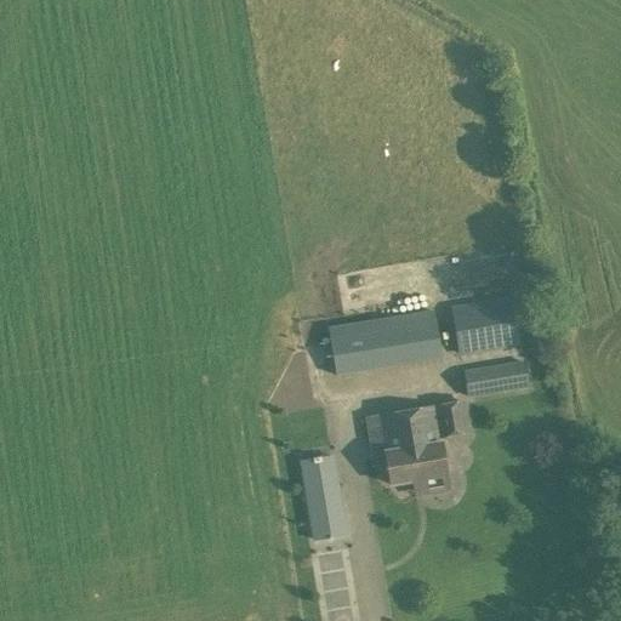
[(460,357),(522,346),(512,297),(451,308),(460,357)]
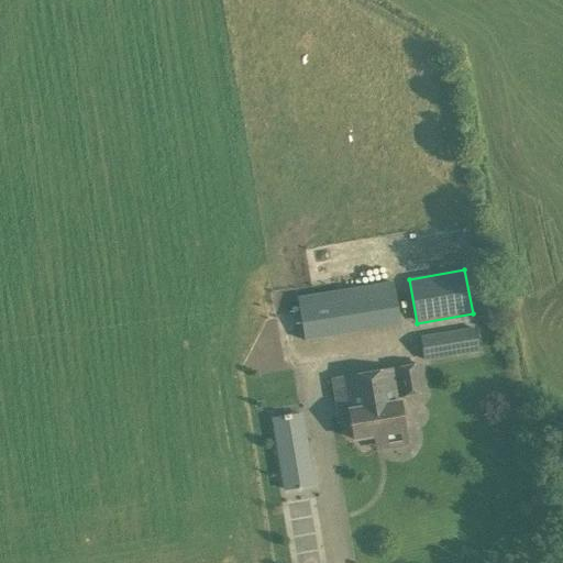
[(304,343),(400,326),(393,282),(296,298),(304,343)]
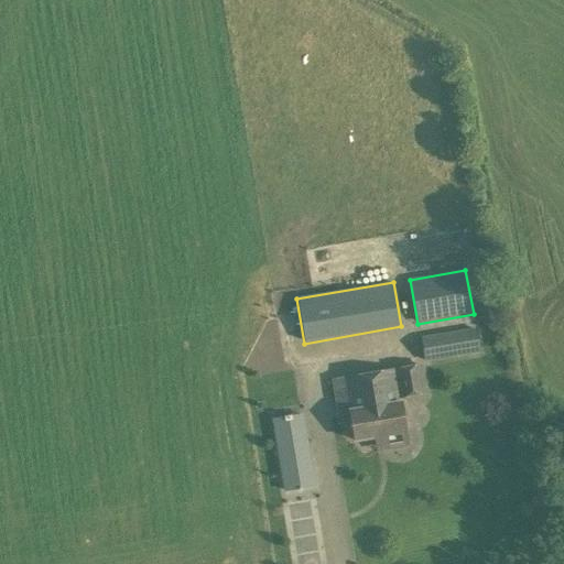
[(423,361),(480,353),(476,328),(419,337),(423,361)]
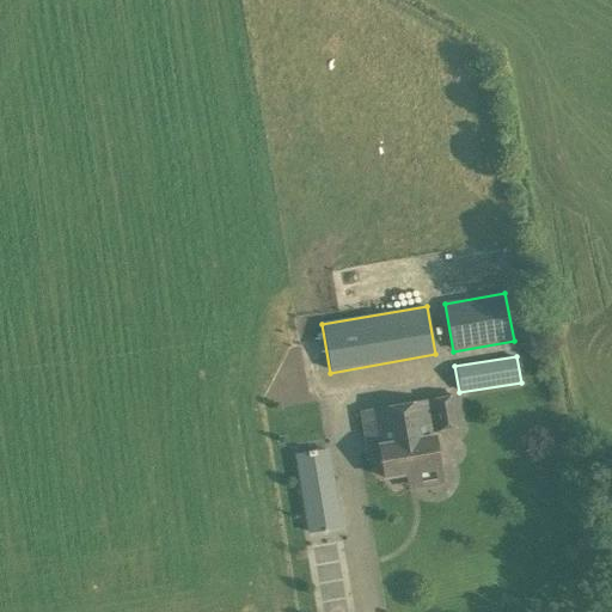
[(403,457),(405,475),(414,473),(416,487),(441,483),(434,436),(432,438),(432,432),(460,427),(456,397),(401,405),(409,457),(403,457)]
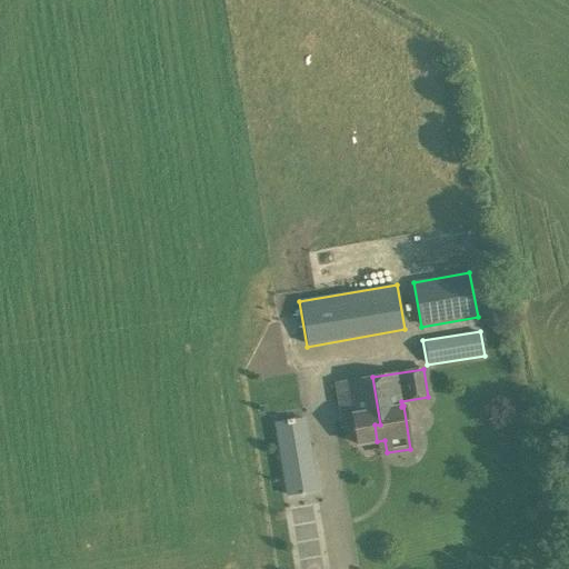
[(357,445),(377,441),(375,425),(380,425),(372,377),(347,381),(357,445)]
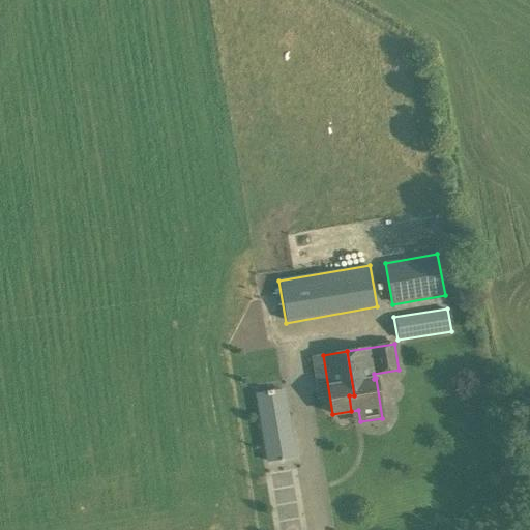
[(268,461),(293,457),(287,414),(261,418),(268,461)]
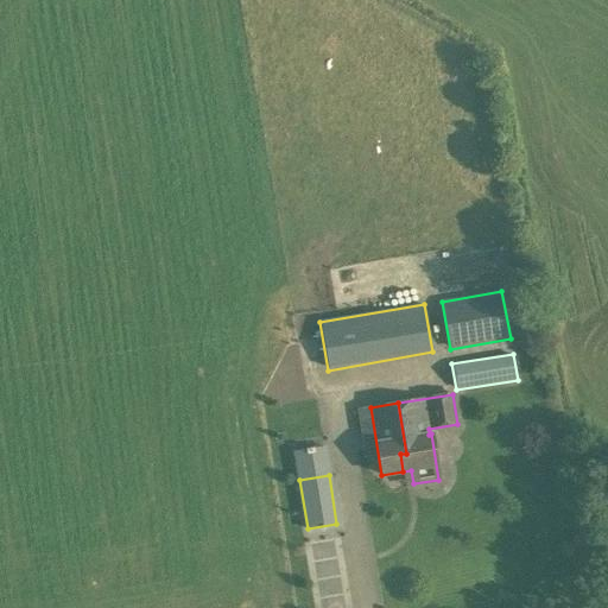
[(318,607),(344,607),(340,567),(314,570),(318,607)]
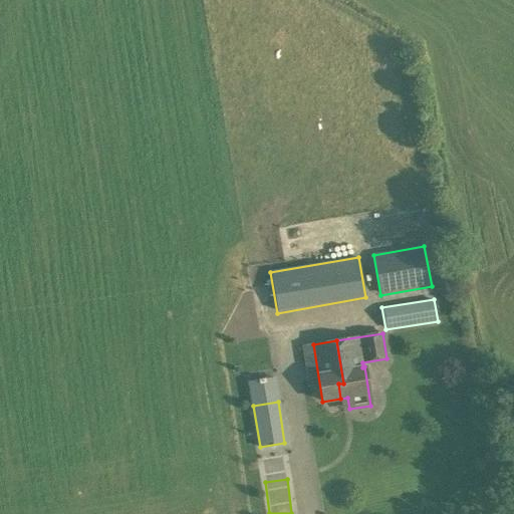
All buildings are outlined.
